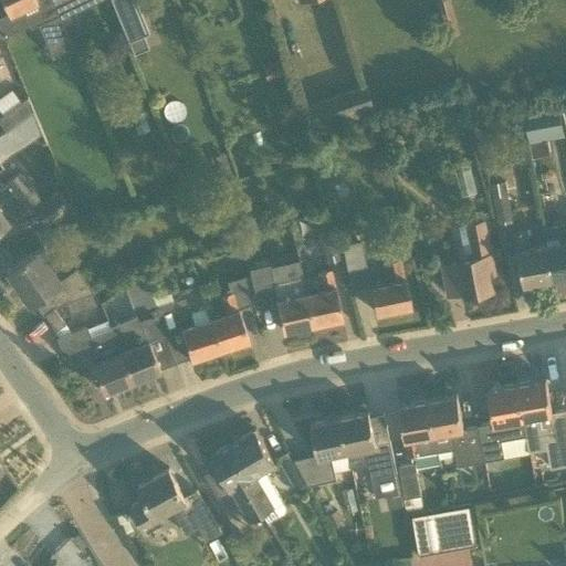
[(2,0),(8,12),(0,16),(0,27),(3,35),(29,23),(31,25),(39,22),(52,56),(73,48),(64,25),(58,10),(52,0),(2,0)]
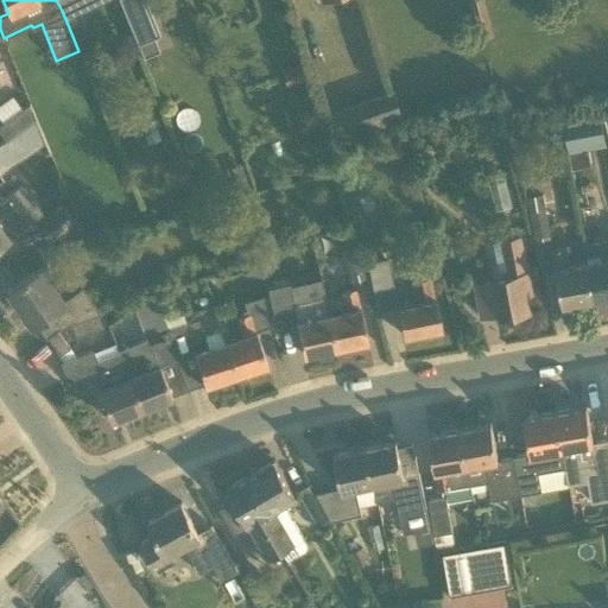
[(56,0),(62,11),(69,27),(83,20),(80,13),(105,0),(56,0)]
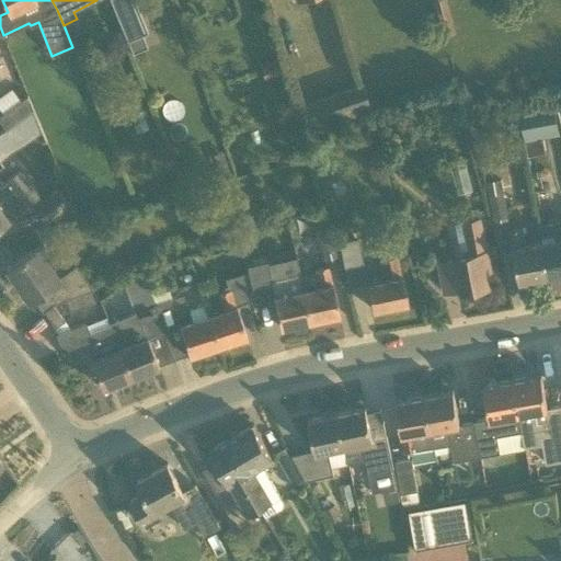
[(132,0),(109,0),(129,55),(150,48),(132,0)]
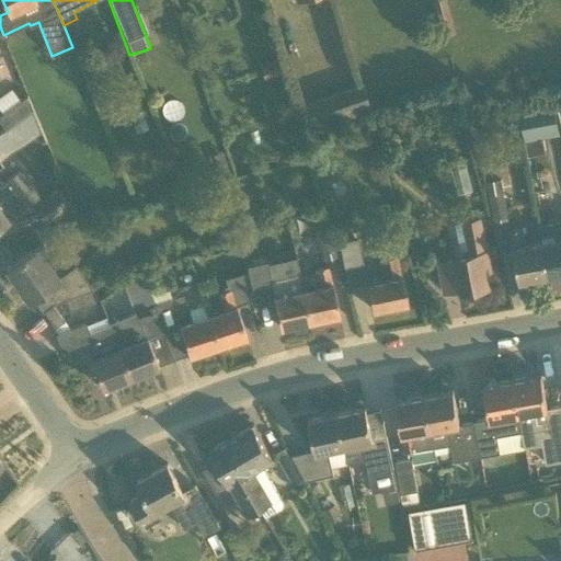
[(446,0),(430,0),(434,33),(451,31),(446,0)]
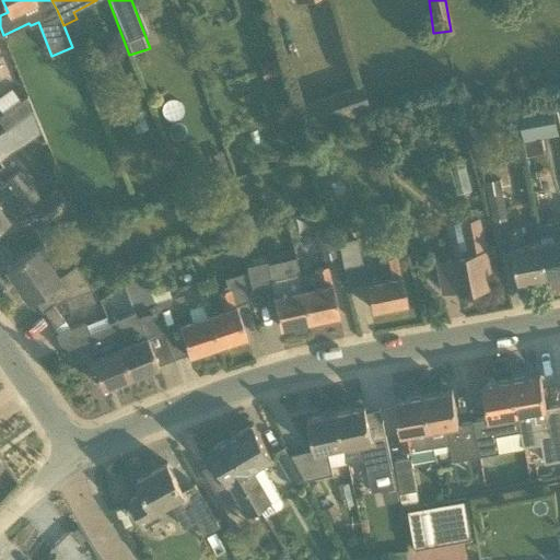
[(304,123),(359,102),(351,82),(296,102),(304,123)]
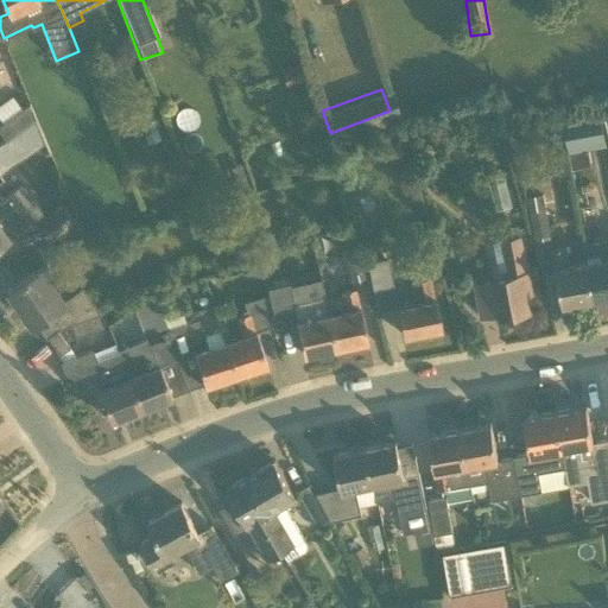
[(21,130),(36,118),(30,102),(12,115),(21,130)]
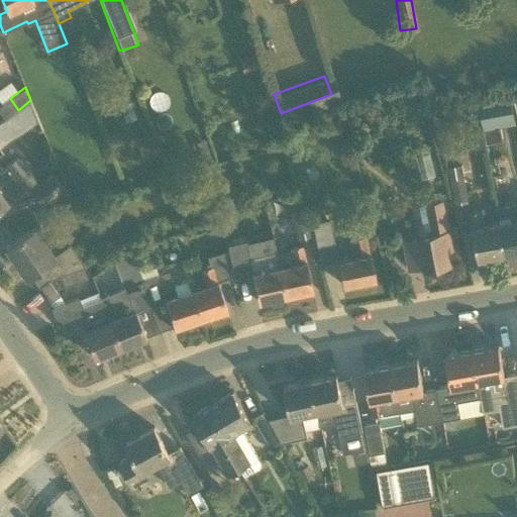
[(18,110),(10,98),(0,105),(0,111),(22,141),(42,129),(41,125),(33,108),(30,100),(18,110)]
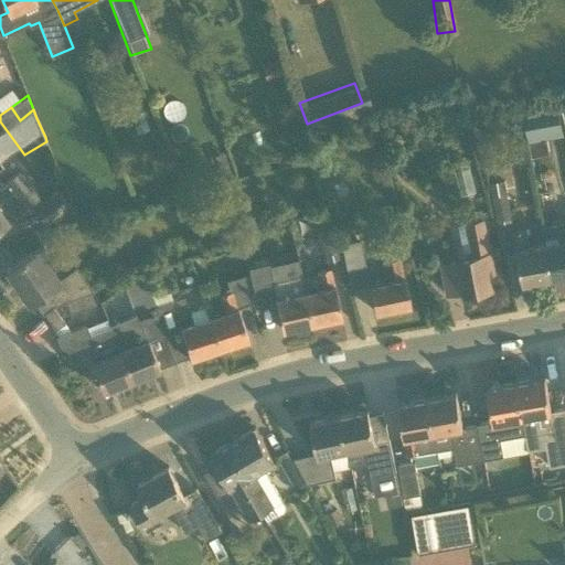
[(562,119),(525,126),(529,141),(547,138),(564,136),(562,119)]
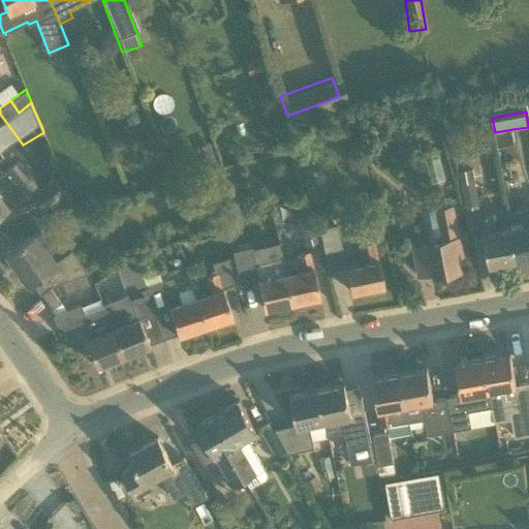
[(42,142),(27,145),(29,160),(45,158),(42,142)]
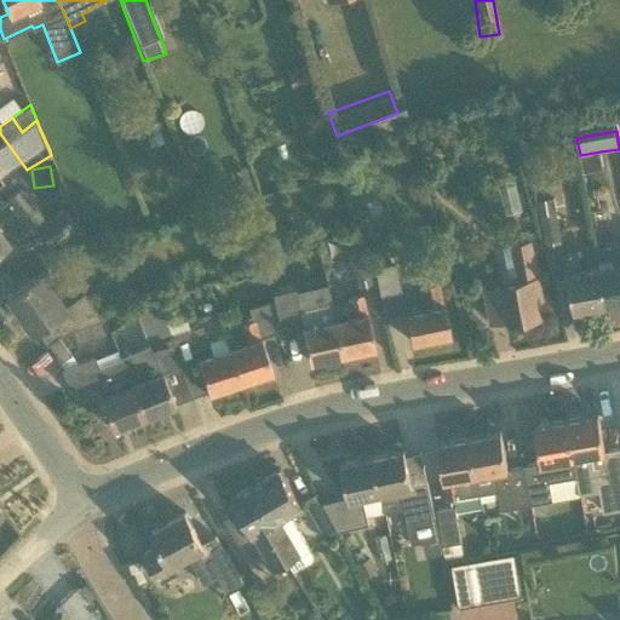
[(0,247),(42,217),(21,189),(7,199),(9,200),(0,206),(0,247)]
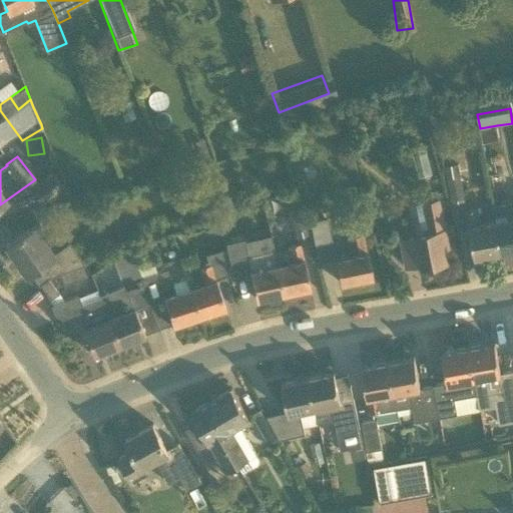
[(452,202),(465,200),(458,163),(446,165),(452,202)]
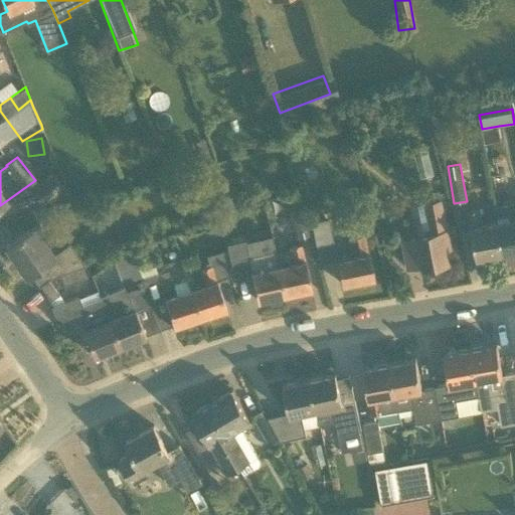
[(47,202),(65,189),(53,174),(32,190),(43,205),(47,202)]
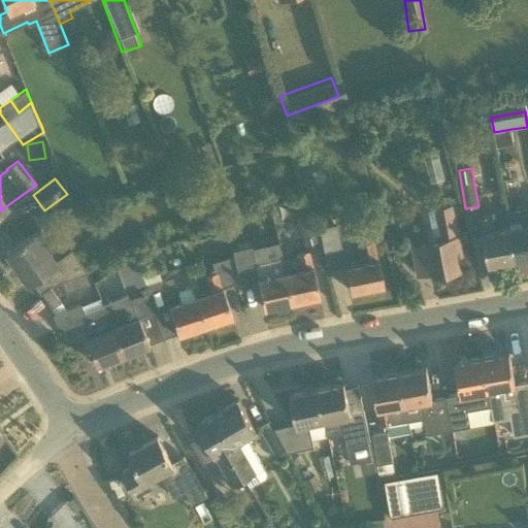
[(67,194),(48,207),(52,212),(75,205),(67,194)]
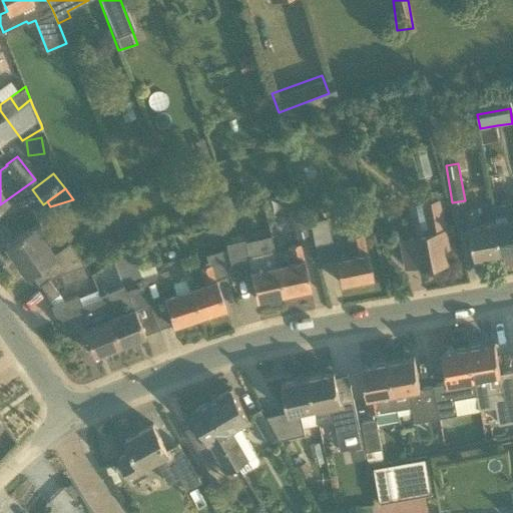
[(449,247),(445,229),(439,199),(437,191),(426,194),(428,201),(425,201),(431,232),(416,235),(417,237),(403,240),(408,267),(422,264),(422,267),(447,262),(445,248),(449,247)]
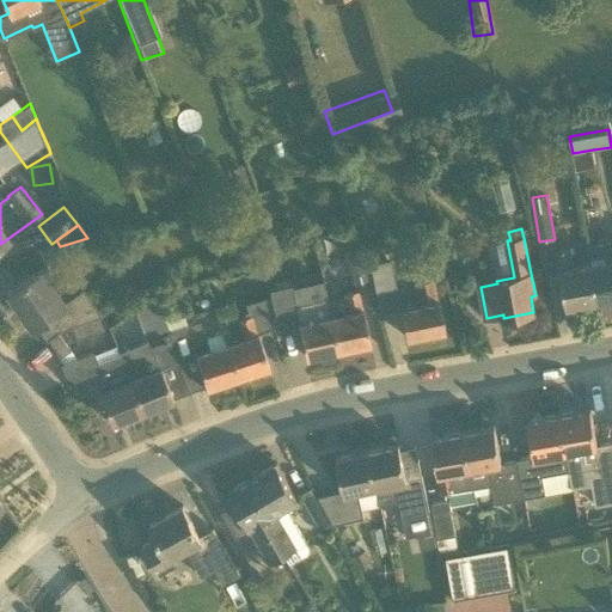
[(598,300),(611,298),(611,239),(606,240),(589,244),(592,263),(598,300)]
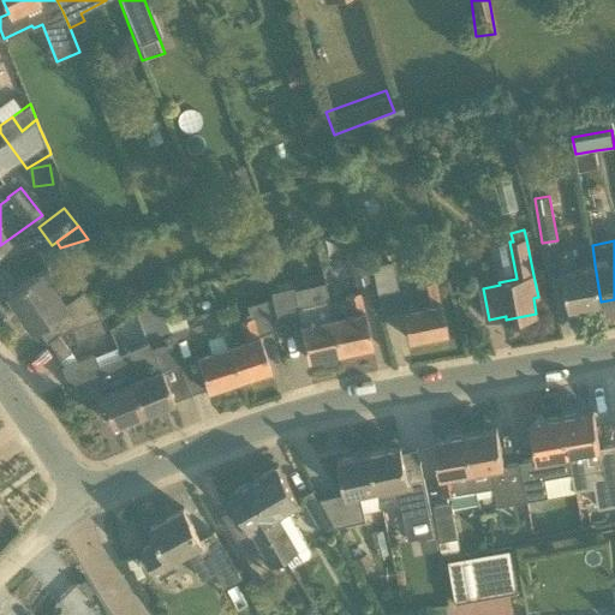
[(356,286),(371,281),(362,248),(345,252),(356,286)]
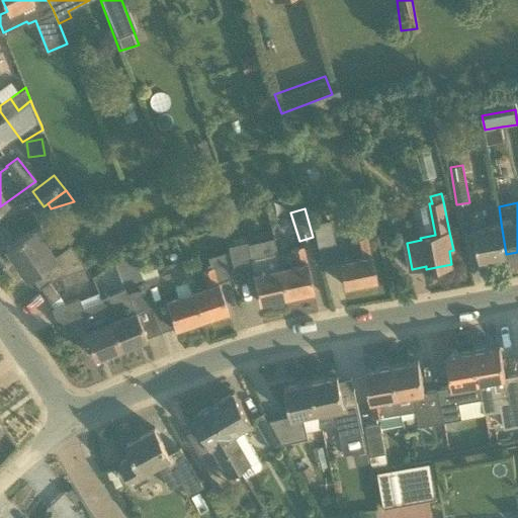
[(485,226),(482,209),(471,211),(480,259),(506,254),(501,223),(485,226)]
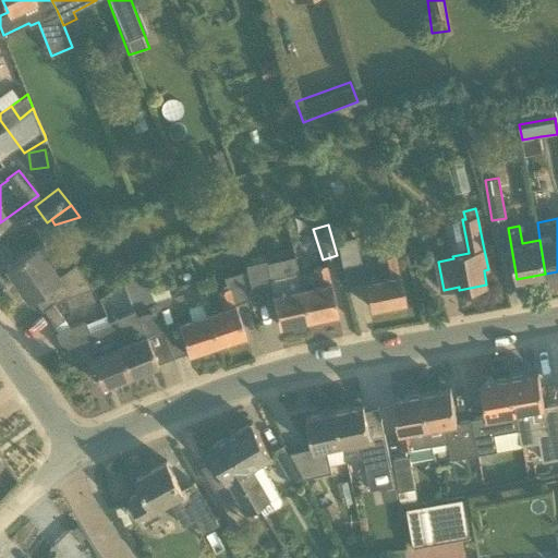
[(60,274),(49,258),(52,256),(41,241),(17,256),(19,257),(7,266),(29,298),(47,286),(56,299),(51,301),(56,300),(64,296),(88,288),(92,287),(75,263),(60,274)]
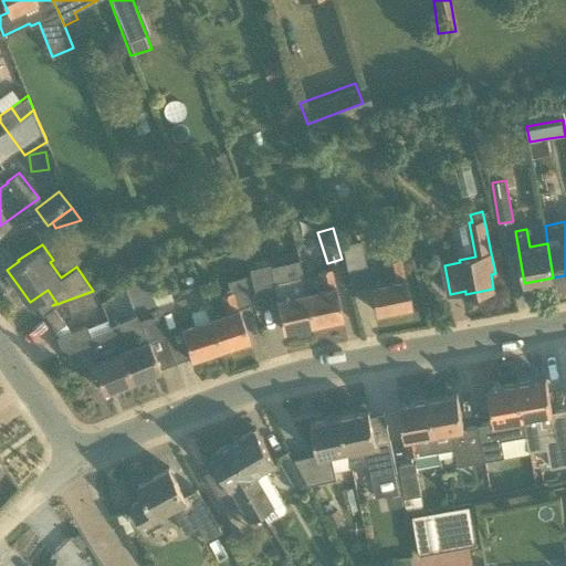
[(405,278),(401,259),(384,262),(387,282),(370,285),(375,312),(411,305),(406,278),(405,278)]
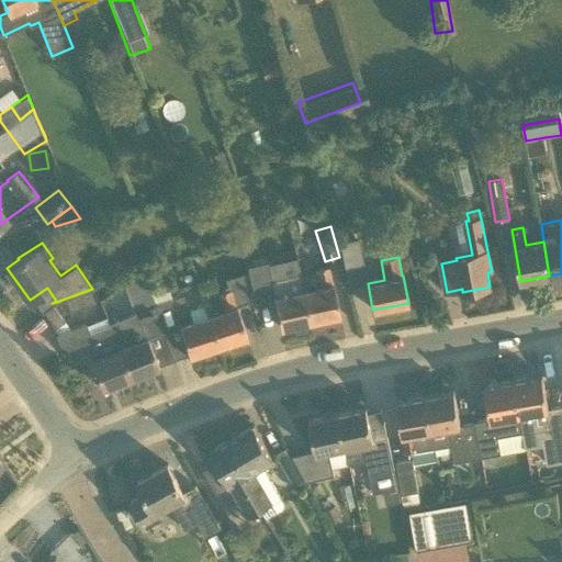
[(300,273),(271,279),(267,261),(249,265),(247,266),(256,301),(273,296),(281,327),(310,322),(303,290),(300,273)]
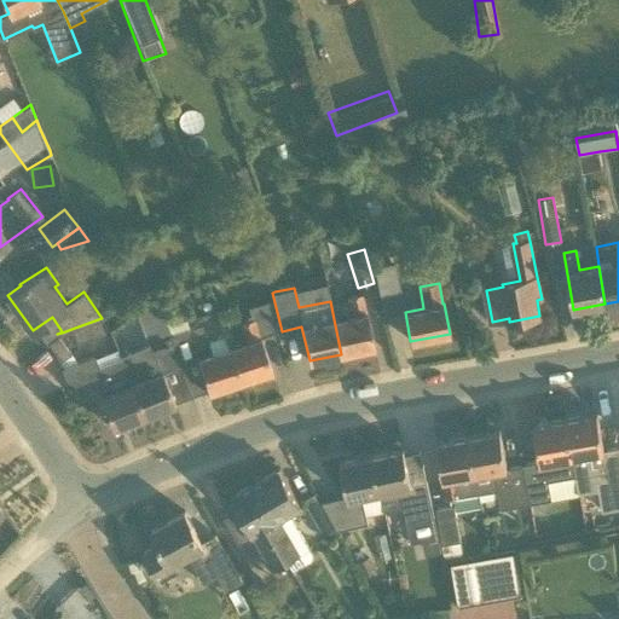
[(366,312),(362,294),(348,298),(352,316),(334,319),(341,354),(374,347),(366,312)]
